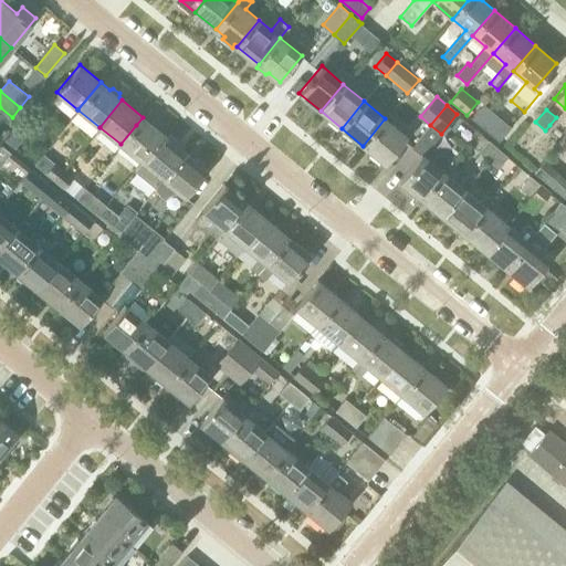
[(153,125),(143,117),(136,125),(121,144),(142,161),(164,135),(153,125)]
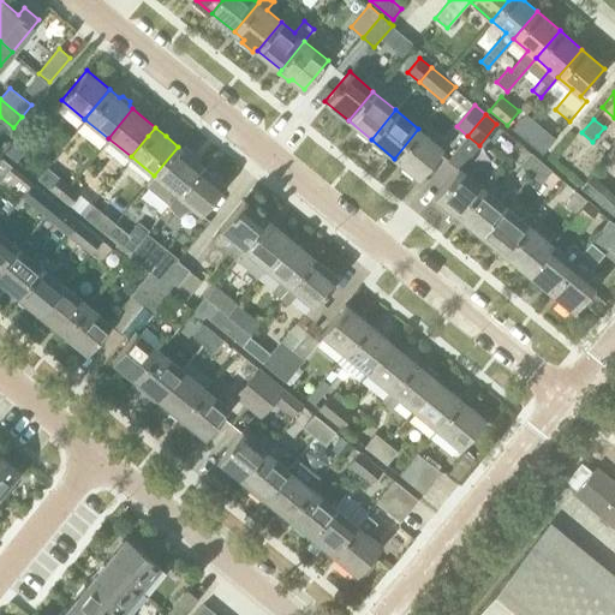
[(538,127),(527,142),(542,154),(554,141),(538,127)]
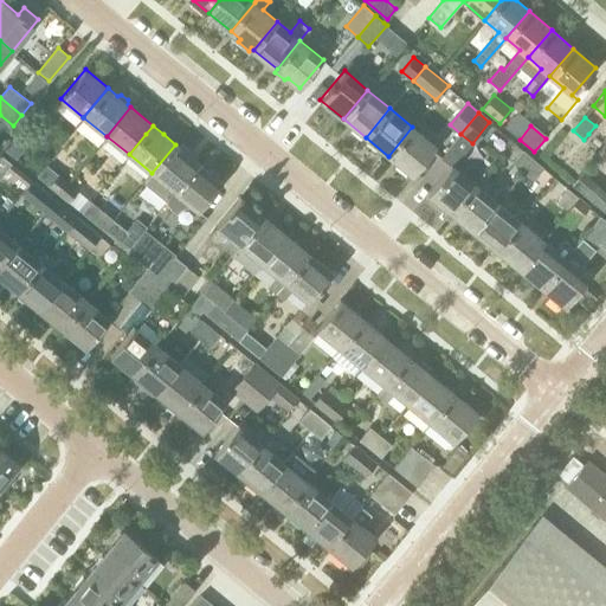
[(33,135),(23,127),(5,148),(15,158),(33,135)]
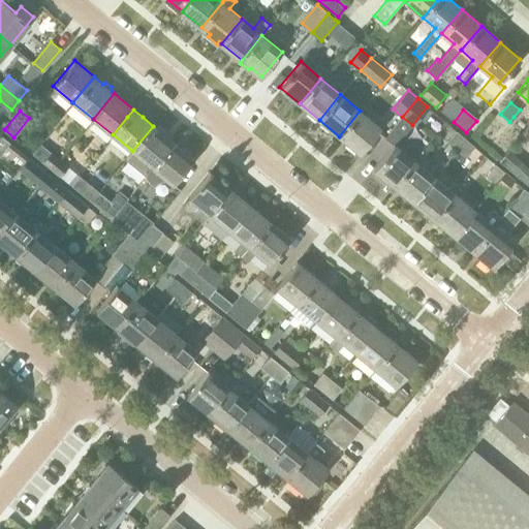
[(379,127),(367,117),(360,111),(339,136),(359,153),(379,127)]
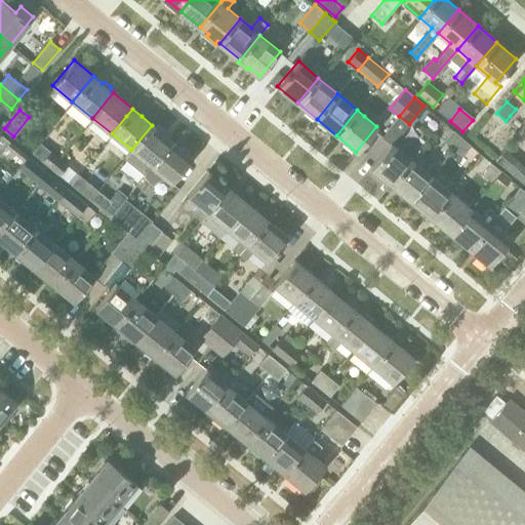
[(146,174),(152,167),(172,142),(163,133),(164,130),(158,125),(155,127),(152,125),(131,150),(125,157),(146,174)]
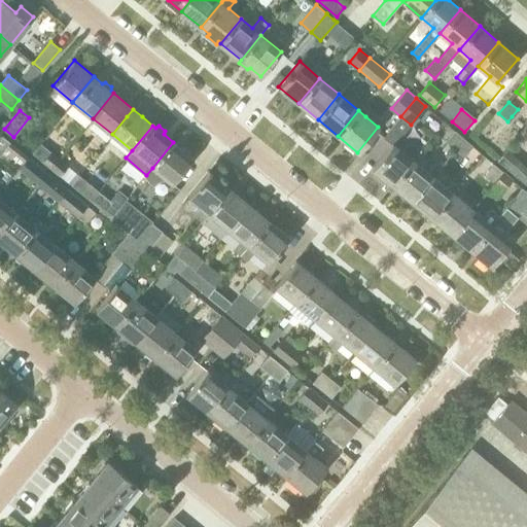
[(446,141),(455,148),(463,138),(455,131),(446,141)]
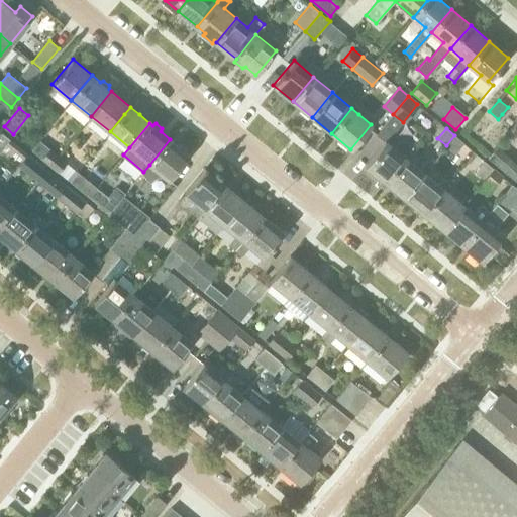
[(27,153),(27,154),(28,153),(10,138),(9,139),(0,132),(0,149),(2,147),(20,162),(27,153)]
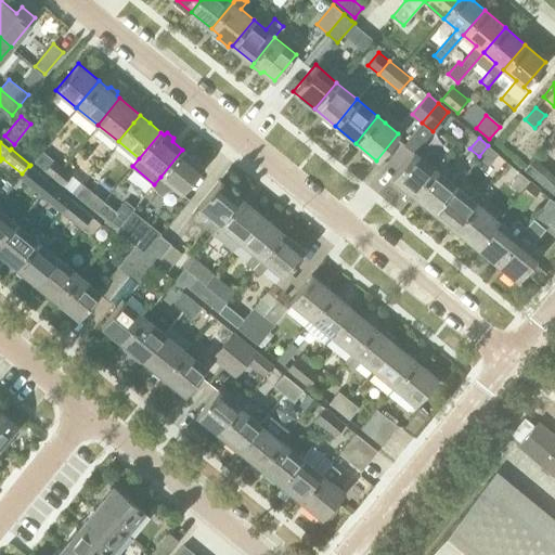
[(498,153),(488,145),(479,156),(489,164),(498,153)]
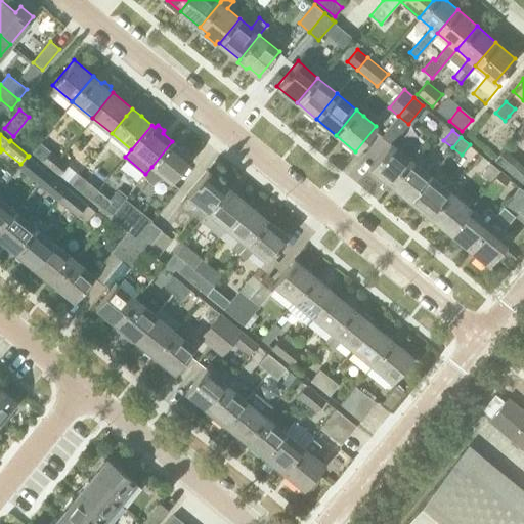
[(389,184),(418,149),(419,148),(408,140),(405,144),(402,145),(399,145),(395,145),(393,144),(392,144),(390,142),(369,168),(389,184)]
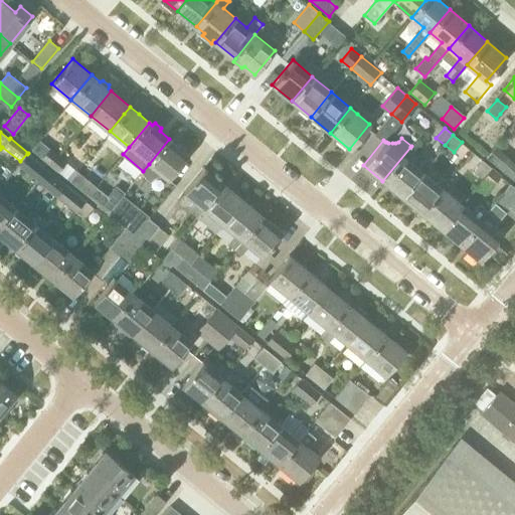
[(177,145),(169,139),(149,164),(143,171),(141,173),(145,176),(145,177),(150,181),(153,178),(154,177),(157,176),(160,175),(163,176),(167,179),(188,154),(185,152),(186,149),(180,144),(177,145)]
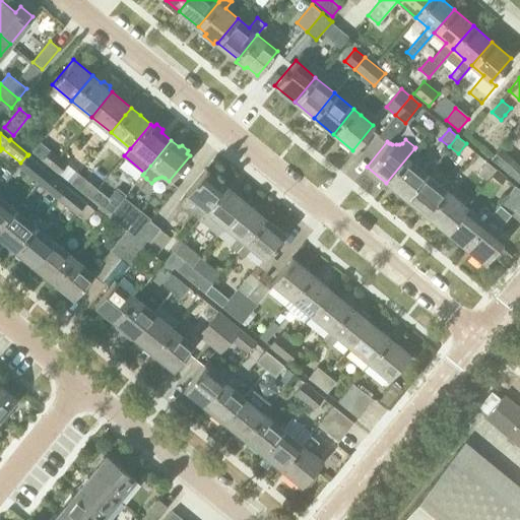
[(43,159),(51,166),(58,156),(51,149),(50,151),(40,143),(33,151),(42,159),(43,159)]
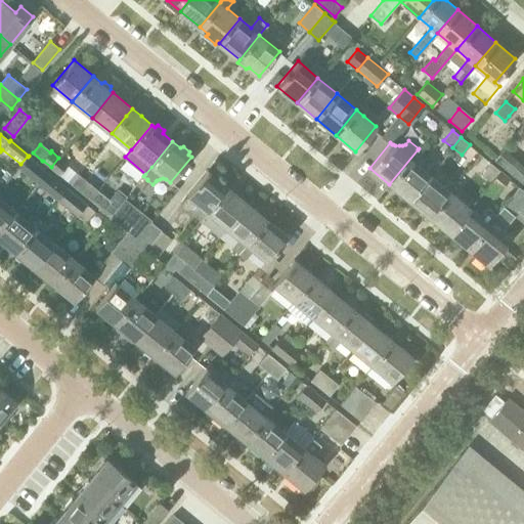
[(389,184),(408,200),(429,175),(418,166),(426,157),(418,149),(389,184)]
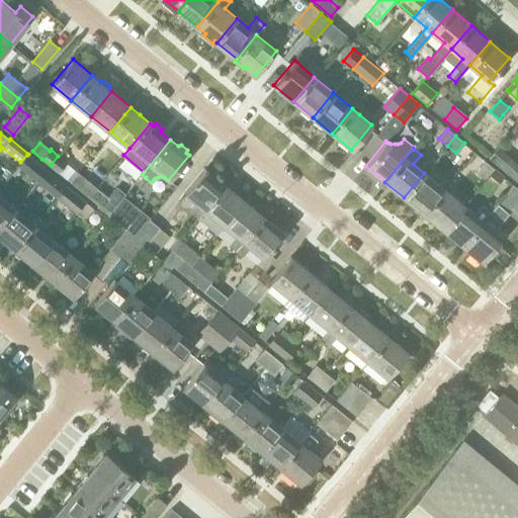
[(498,149),(490,157),(510,175),(517,165),(498,149)]
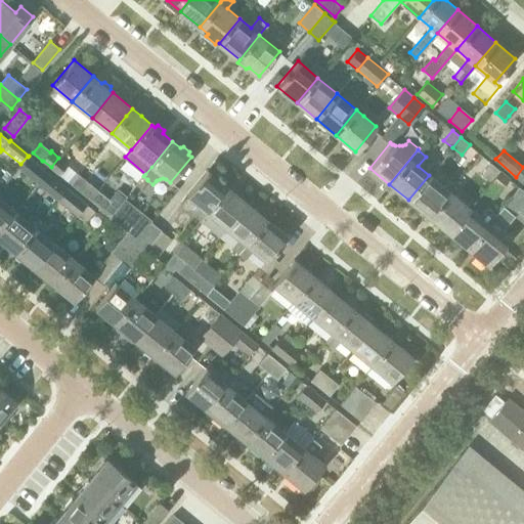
[(67,164),(58,158),(51,167),(58,173),(67,164)]
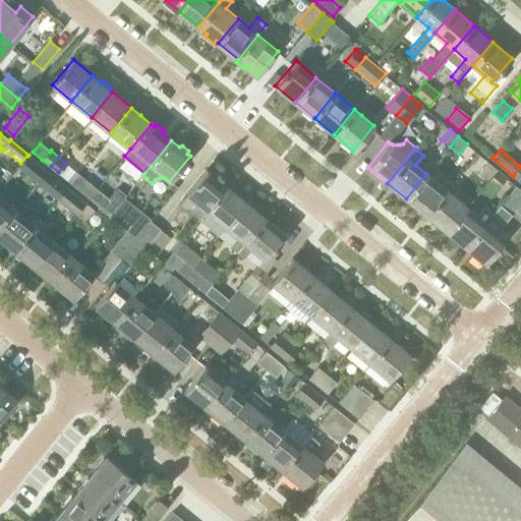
[(479,173),(488,180),(497,169),(488,162),(479,173)]
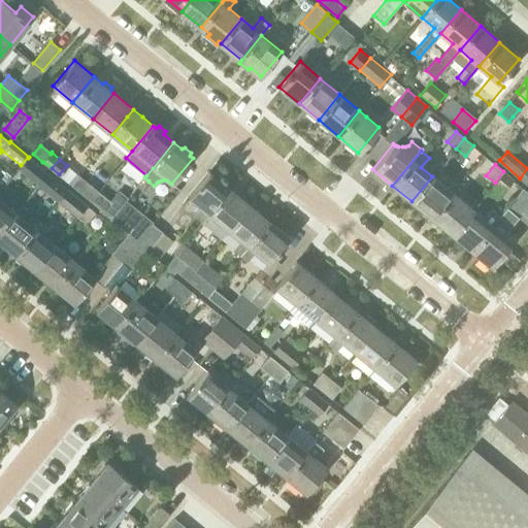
[(29,177),(37,185),(41,179),(46,173),(38,167),(29,177)]
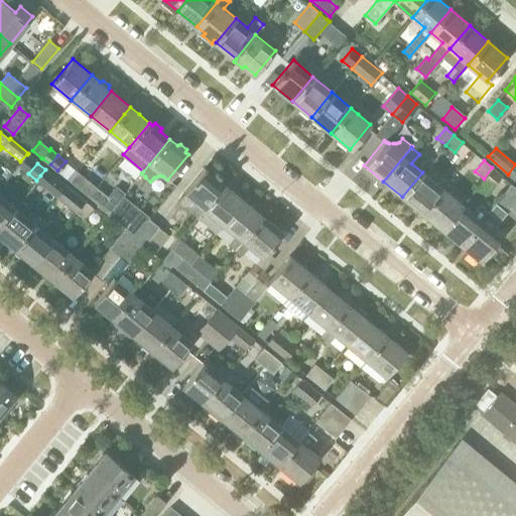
[(5,167),(0,173),(0,180),(2,182),(11,171),(5,167)]
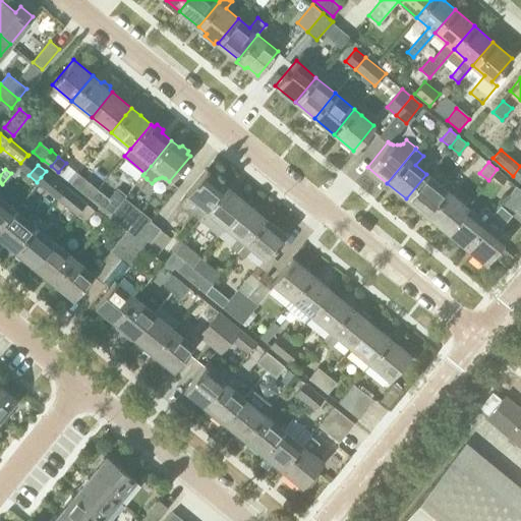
[(226,185),(207,169),(185,194),(197,204),(190,213),(198,219),(206,211),(226,185)]
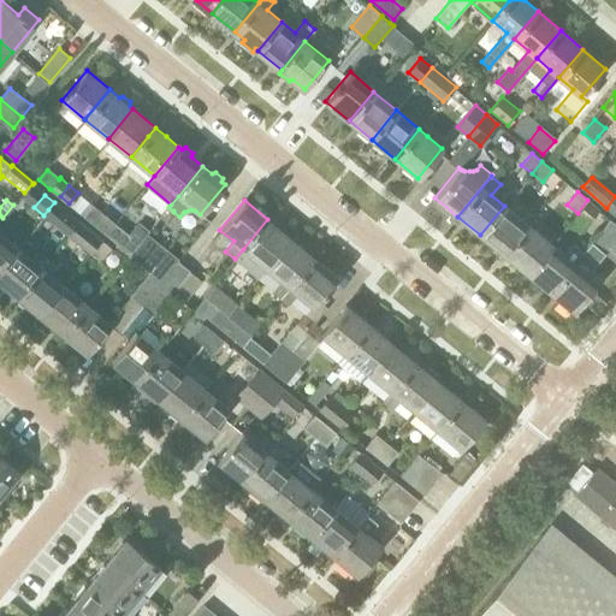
[(598,208),(587,200),(578,213),(587,223),(598,208)]
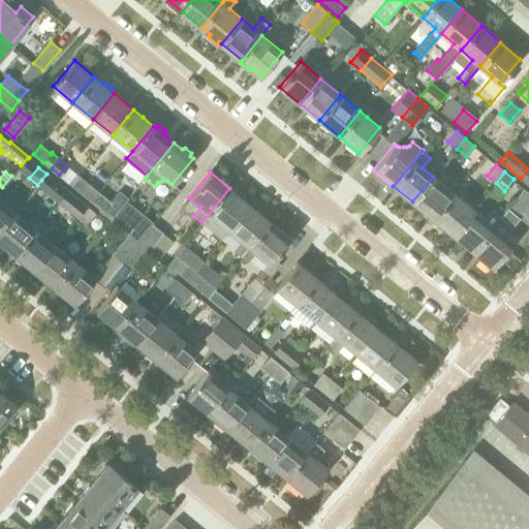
[(41,180),(37,185),(45,191),(55,181),(47,174),(41,180)]
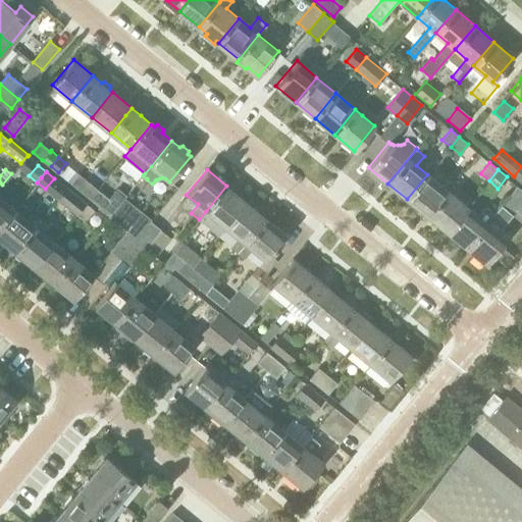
[(70,184),(89,199),(97,189),(79,173),(70,184)]
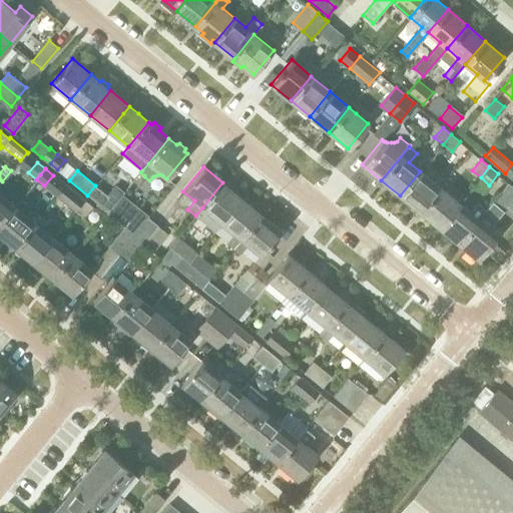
[(400,195),(419,211),(439,187),(420,171),(400,195)]
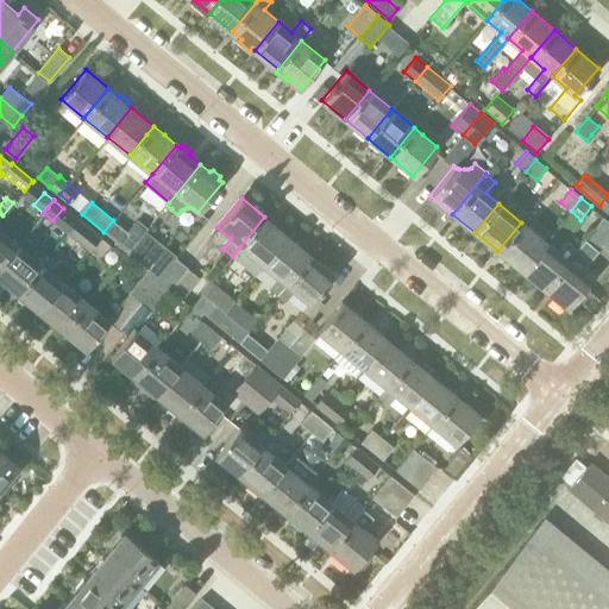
[(287,236),(264,217),(240,246),(263,264),(287,236)]
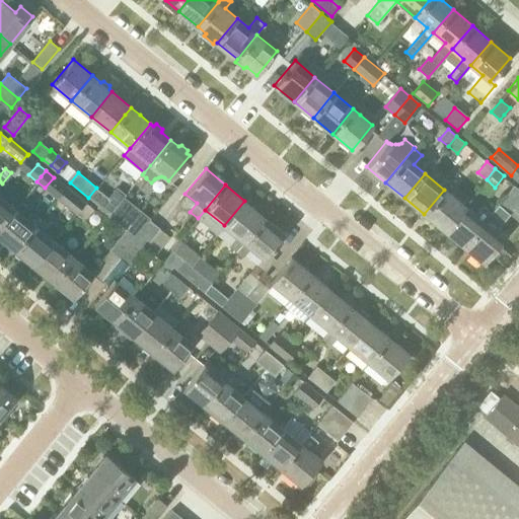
[(57,199),(75,214),(85,201),(67,186),(57,199)]
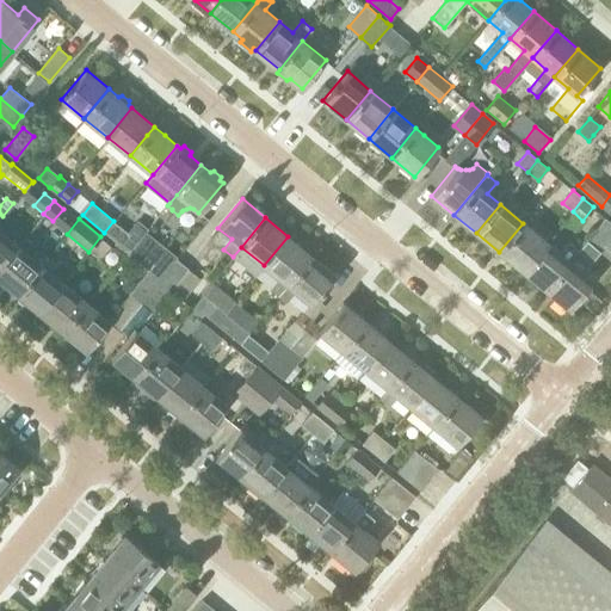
[(148,228),(137,218),(127,232),(139,241),(146,232),(148,228)]
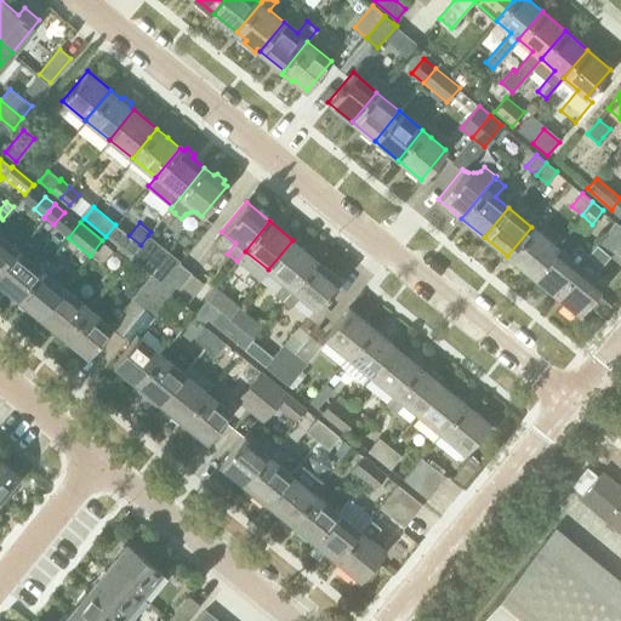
[(620,226),(616,222),(607,233),(620,245),(620,226)]
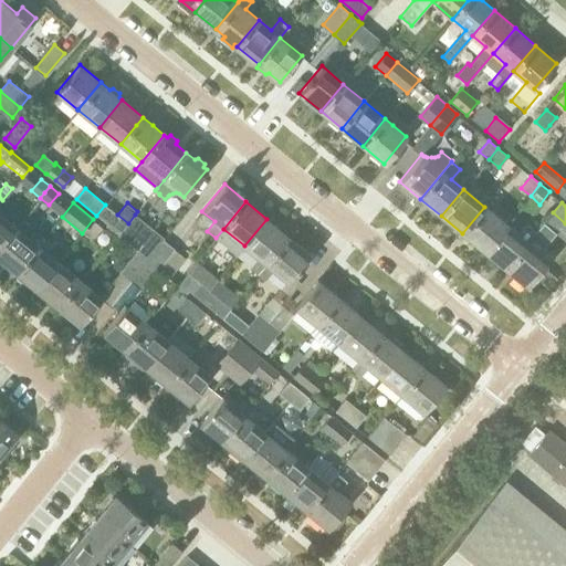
[(105,205),(96,216),(105,222),(107,228),(117,237),(125,228),(128,223),(117,215),(105,205)]
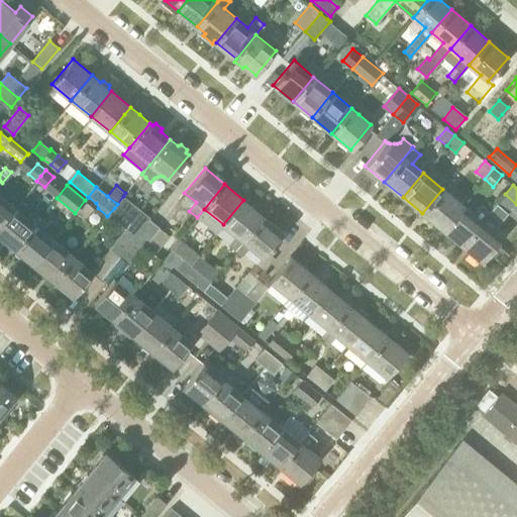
[(422,213),(442,229),(462,205),(442,189),(422,213)]
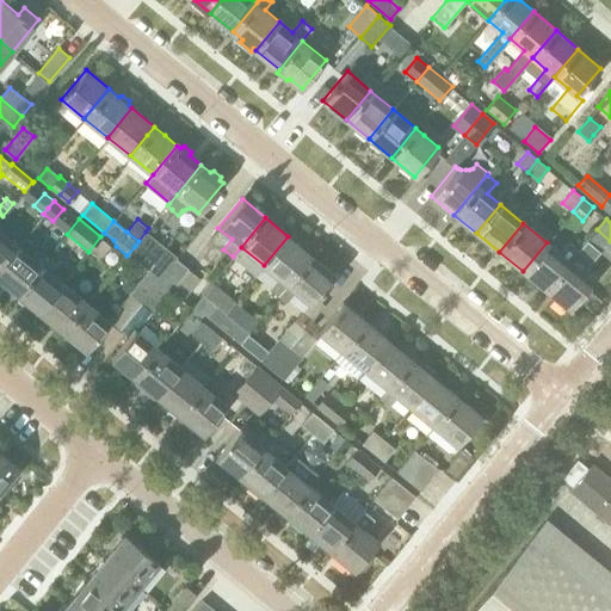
[(610,259),(610,258),(610,241),(597,229),(587,240),(610,259)]
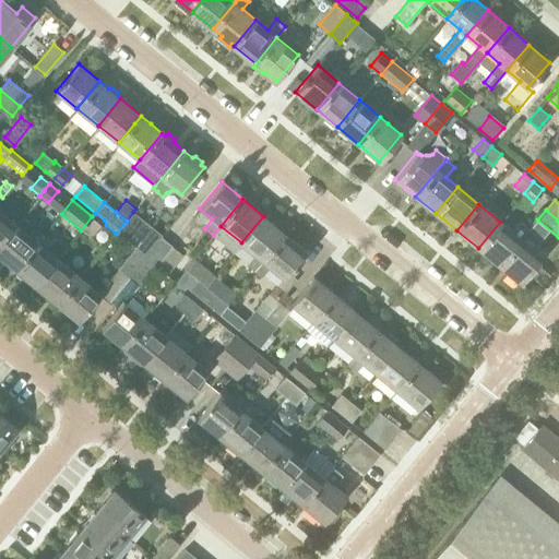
[(0,242),(15,224),(0,211),(0,242)]
